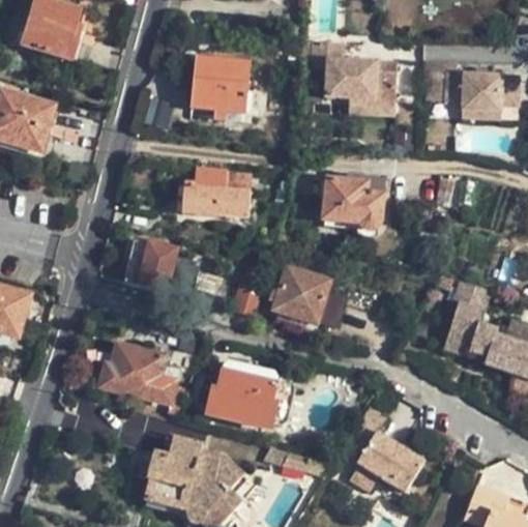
[(70,23),(75,7),(51,0),(29,0),(18,42),(67,59),(77,24),(70,23)]
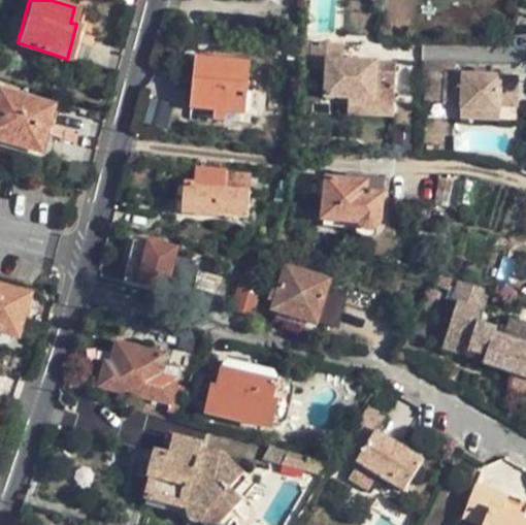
[(395,63),(372,62),(371,68),(362,67),(362,61),(340,60),(340,39),(310,38),(309,59),(324,60),(323,95),(348,97),(393,99),(395,63)]
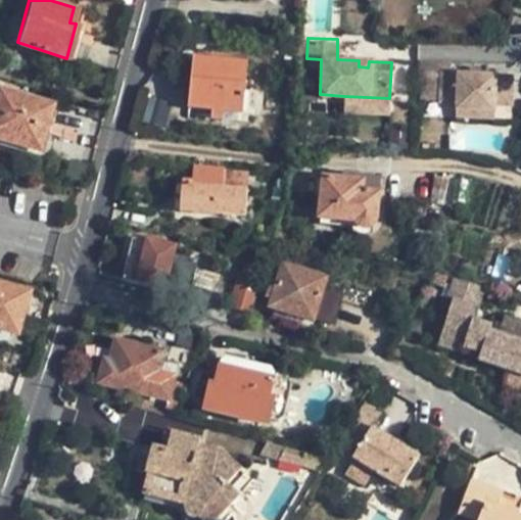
[(245,58),(201,54),(199,76),(192,76),(189,106),(211,108),(210,117),(222,119),(222,109),(241,111),(245,58)]
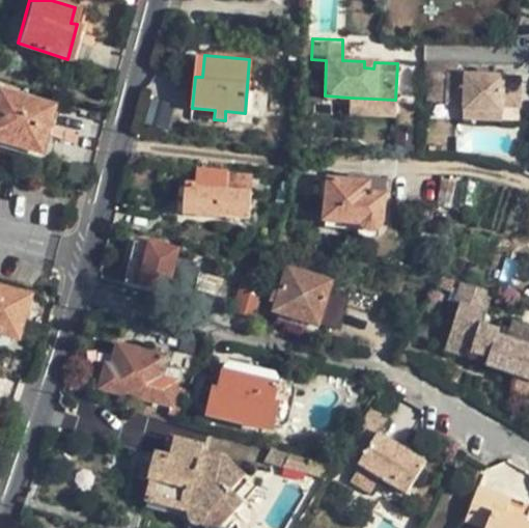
[(197,55),(195,77),(202,77),(204,55),(197,55)]
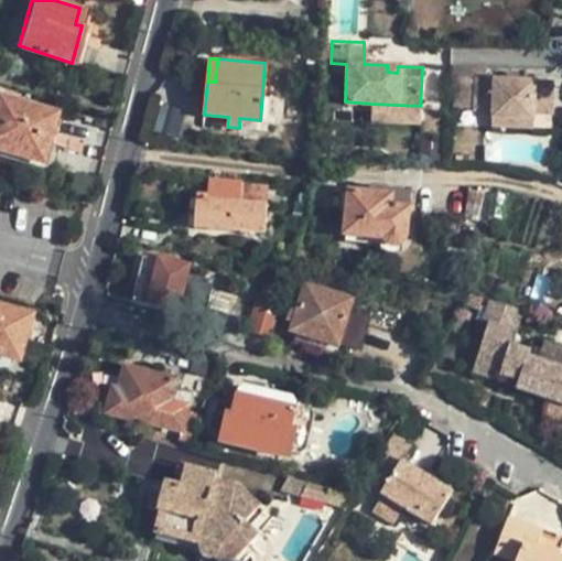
[(477,104),(495,105),(535,108),(553,109),(554,79),(478,75),(477,104)]
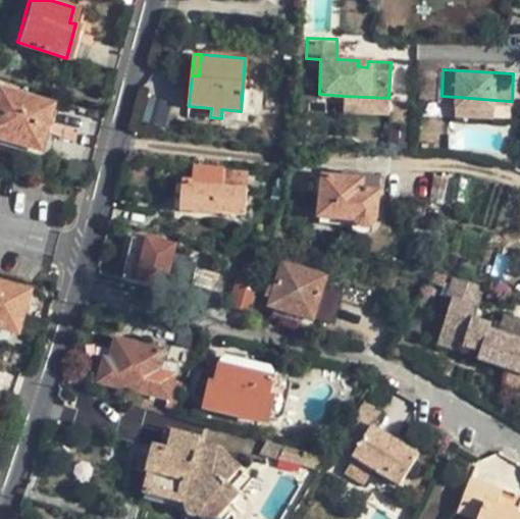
[(0,137),(36,147),(48,103),(0,89),(0,137)]
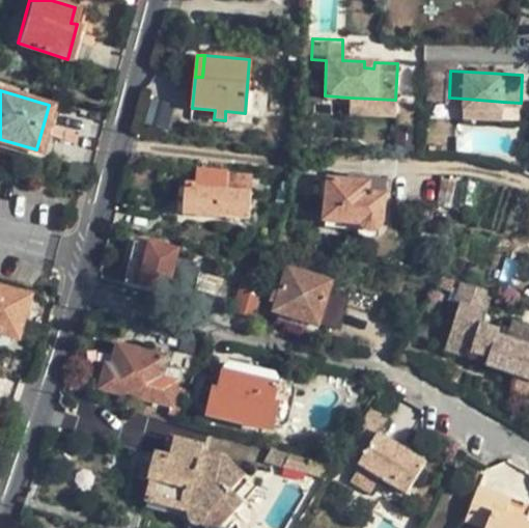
[(394,116),(395,100),(350,98),(350,114),(394,116)]
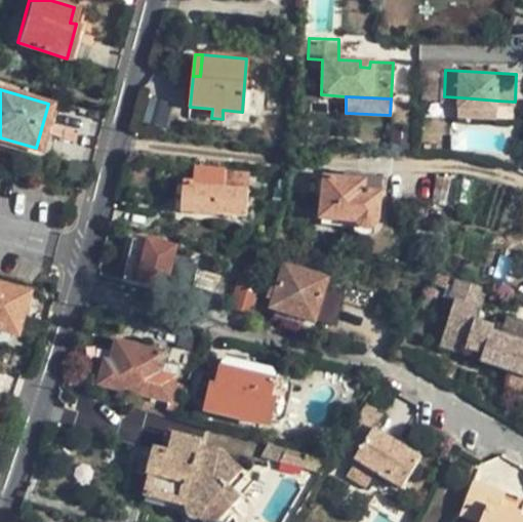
[(497,110),(497,101),(460,97),(460,107),(497,110)]
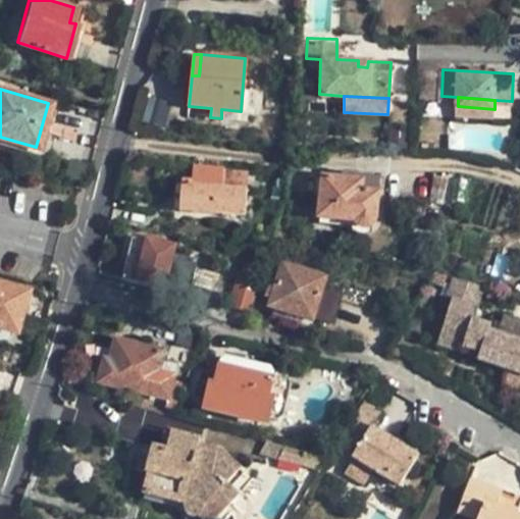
[(246,166),(192,162),(192,174),(182,174),(180,208),(219,212),(221,210),(244,212),(246,166)]
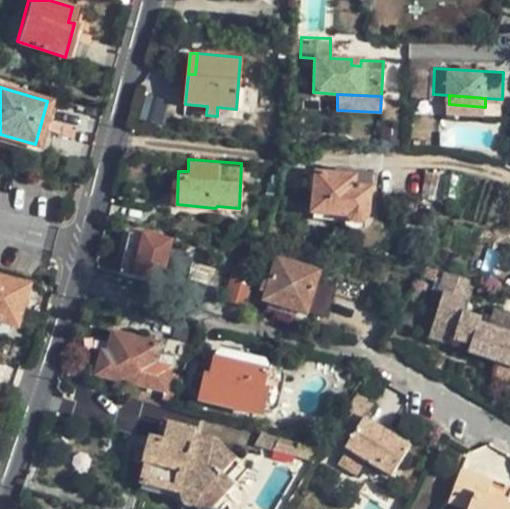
[(355,173),(355,167),(343,167),(342,172),(314,170),(310,213),(347,217),(349,220),(354,223),(358,224),(363,222),(366,218),(368,216),(371,185),(356,184),(357,173),(355,173)]
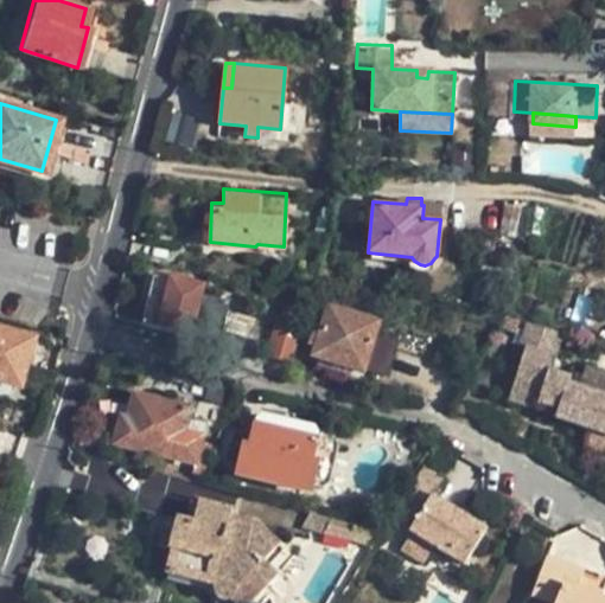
[(441,201),(421,198),(421,205),(424,205),(422,218),(440,219),(441,201)]
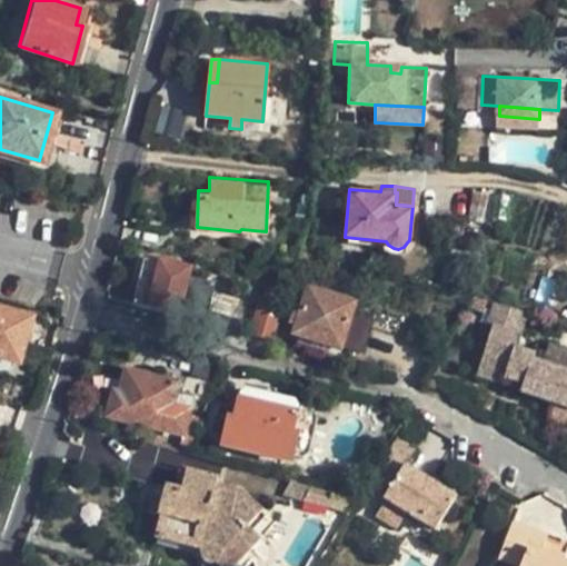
[(187,268),(143,257),(131,300),(177,313),(187,268)]
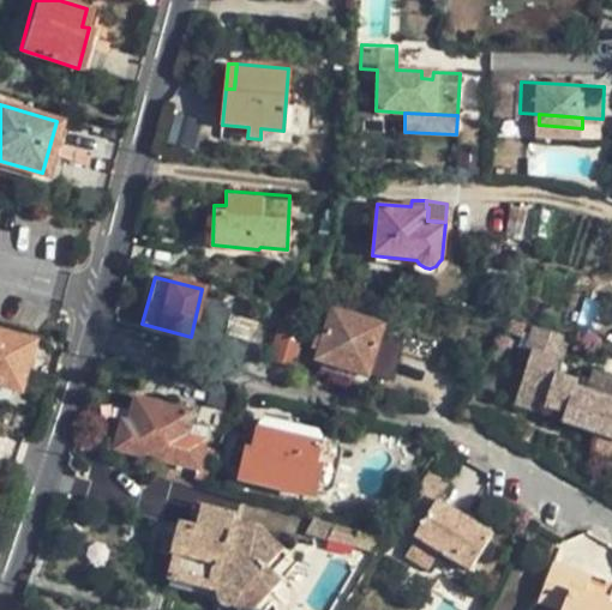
[(333,308),(324,337),(321,348),(317,358),(366,373),(382,324),(333,308)]
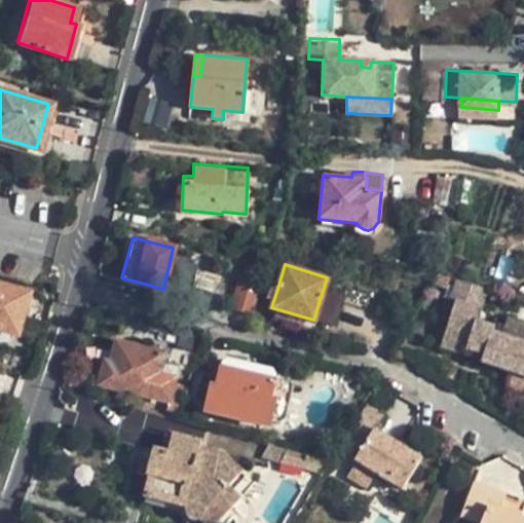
[(251,311),(261,279),(238,273),(229,305),(251,311)]
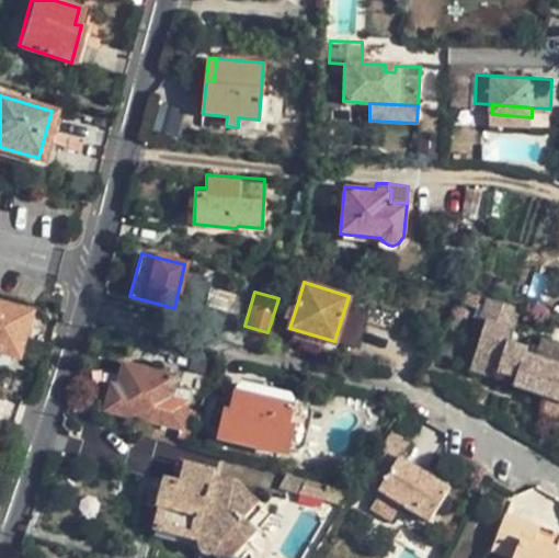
[(493,376),(495,371),(505,339),(515,306),(485,296),(479,317),(483,319),(469,367),(493,376)]
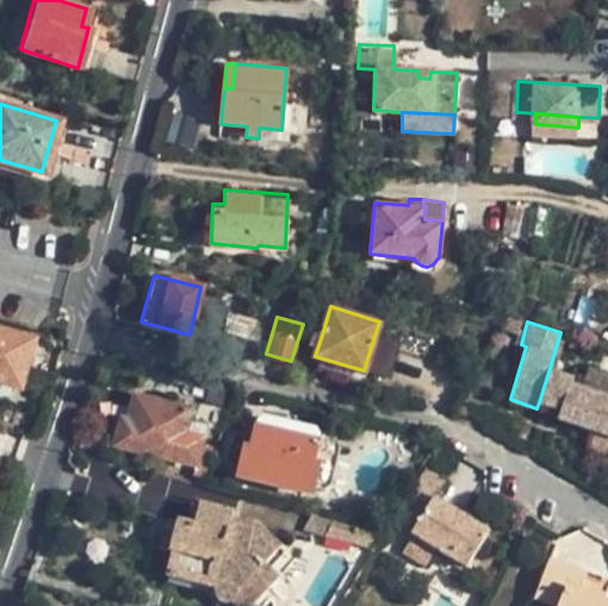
[(0,381),(13,385),(28,336),(0,329),(0,381)]
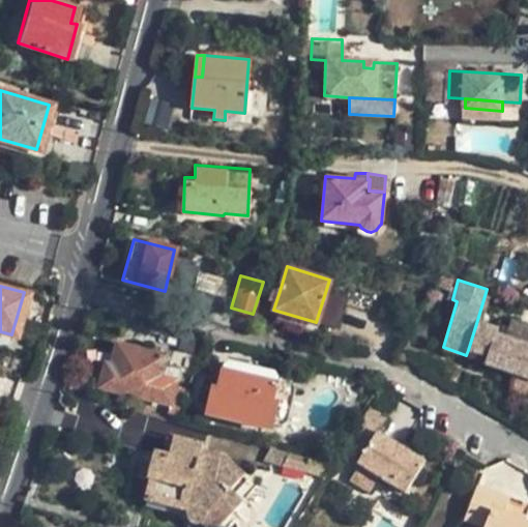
[(505,334),(495,332),(488,356),(486,364),(514,373),(527,377),(527,324),(510,319),(505,334)]
